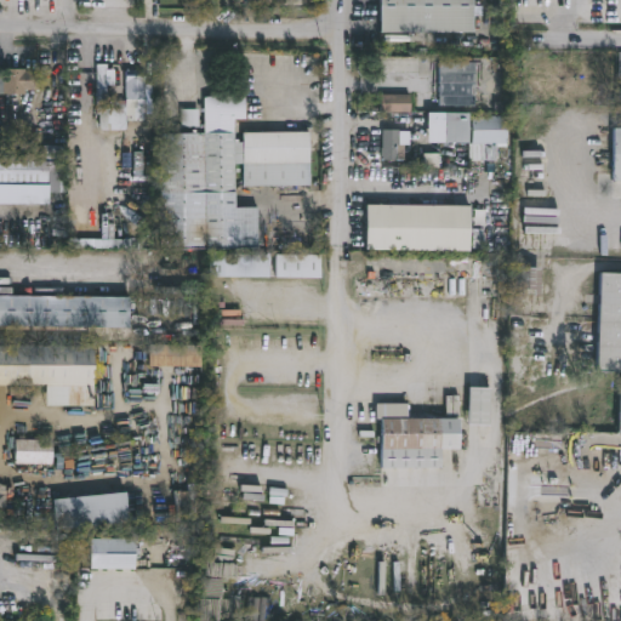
[(472,0),(472,34),(379,34),(379,0),(472,0)]
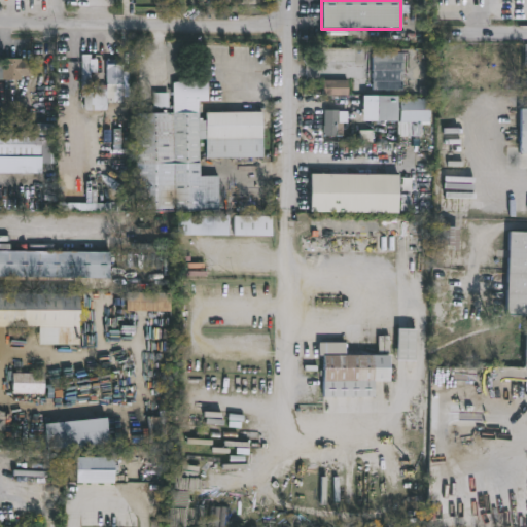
[(24,50),(23,61),(34,61),(33,77),(23,77),(23,80),(14,80),(14,91),(23,91),(23,103),(9,103),(9,80),(3,80),(3,50),(24,50)]
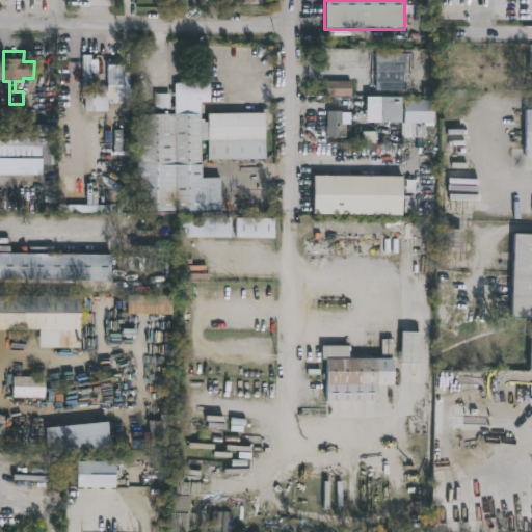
[(409,91),(378,91),(378,54),(409,54),(409,91)]
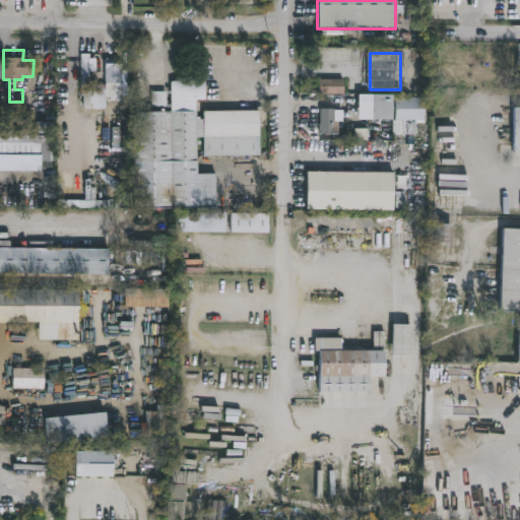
[(91,54),(91,58),(98,58),(98,72),(90,72),(90,86),(107,86),(107,59),(112,59),(112,56),(117,56),(117,59),(123,59),(123,102),(108,102),(108,110),(94,110),(94,105),(91,105),(91,95),(82,95),(82,54),(91,54)]
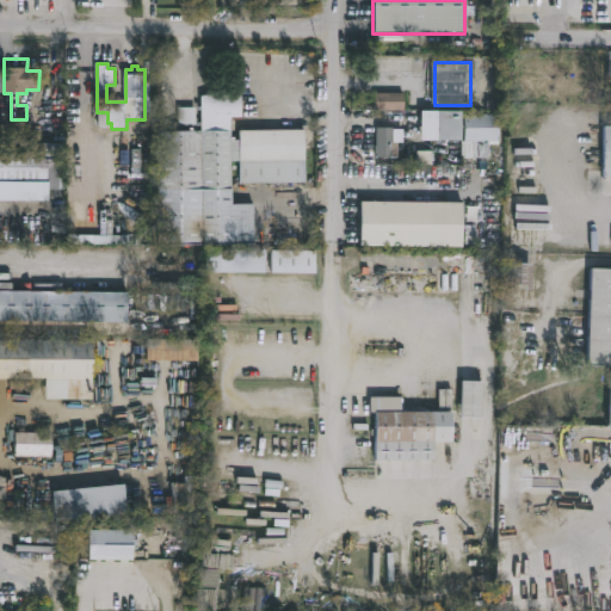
[(376,111),(375,111),(376,92),(406,93),(406,111),(376,111)]
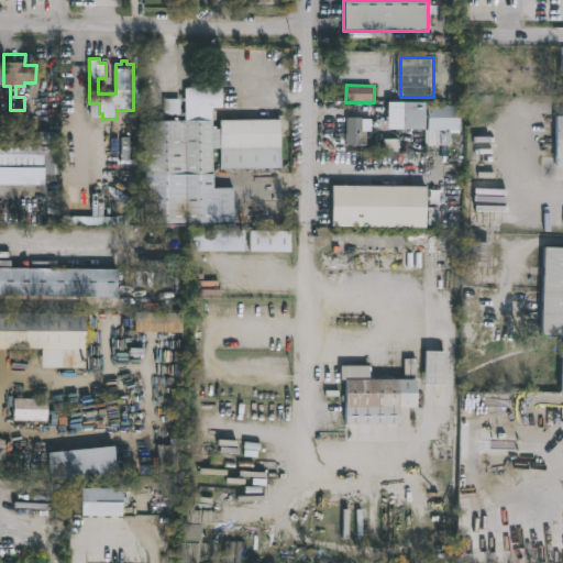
[(214,108),(214,124),(218,124),(218,128),(222,128),(222,121),(283,120),(284,166),(222,167),(222,147),(214,147),(217,187),(235,187),(236,222),(147,222),(147,166),(143,166),(143,163),(146,163),(146,122),(165,122),(165,99),(181,99),(181,121),(187,121),(187,89),(224,89),(224,108),(214,108)]
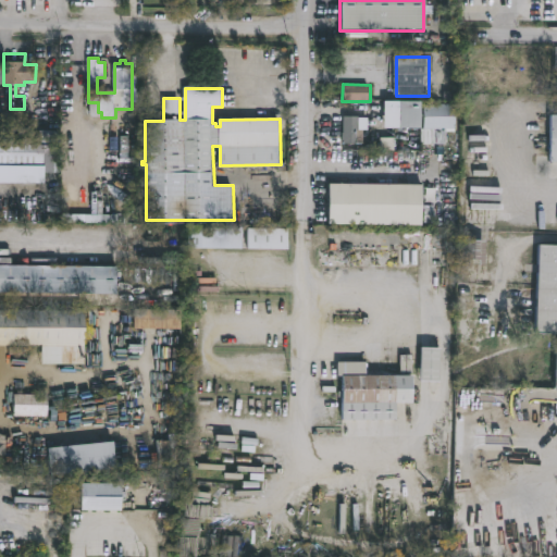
[(456,104),(456,132),(447,132),(447,144),(421,144),(421,130),(418,130),(418,135),(407,135),(407,128),(385,128),(385,101),(456,104)]
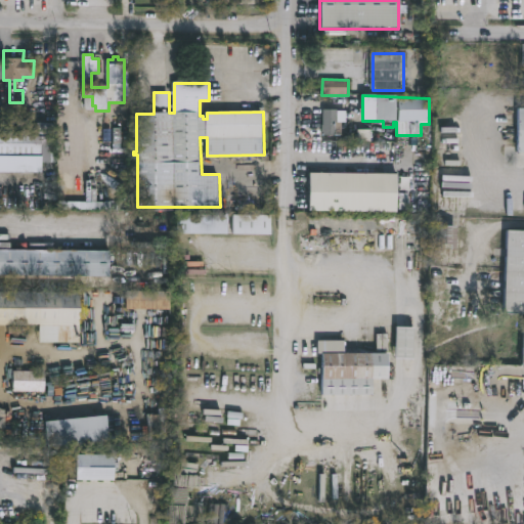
[(338,108),(347,108),(347,123),(342,123),(342,134),(322,133),(323,107),(338,108)]
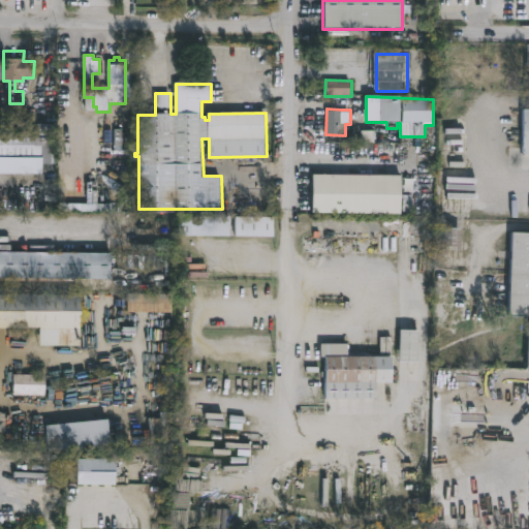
[(528,111),(528,152),(517,152),(519,111),(528,111)]
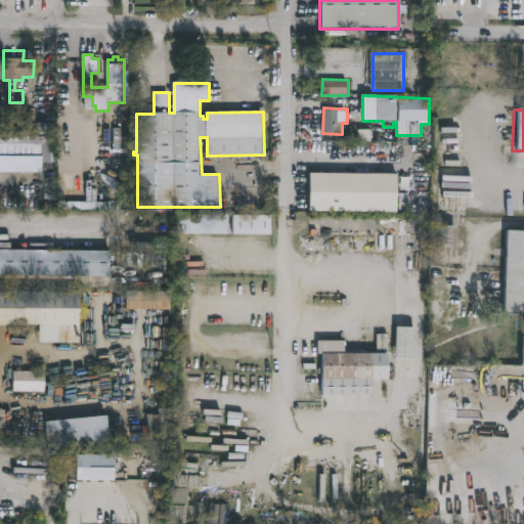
[(123,168),(106,169),(105,146),(115,146),(114,127),(122,127),(123,168)]
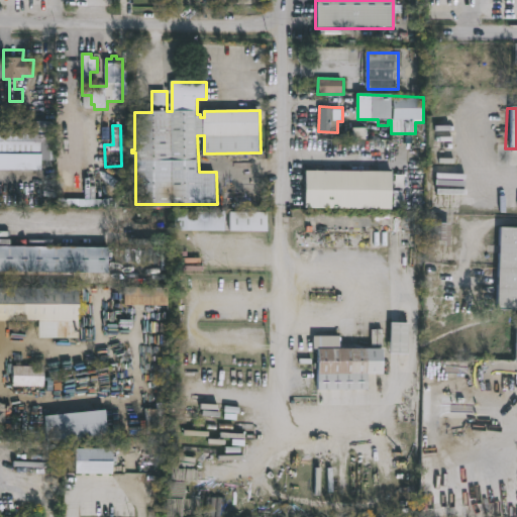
[(0,127),(58,128),(57,160),(41,160),(41,153),(0,153),(0,127)]
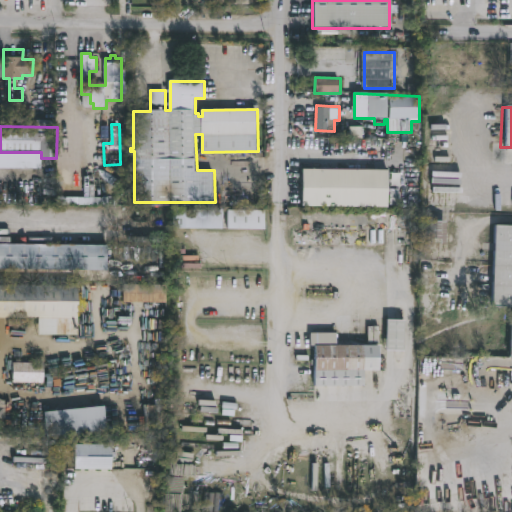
[(389,170),(389,187),(399,187),(398,204),(304,204),(305,170),(389,170)]
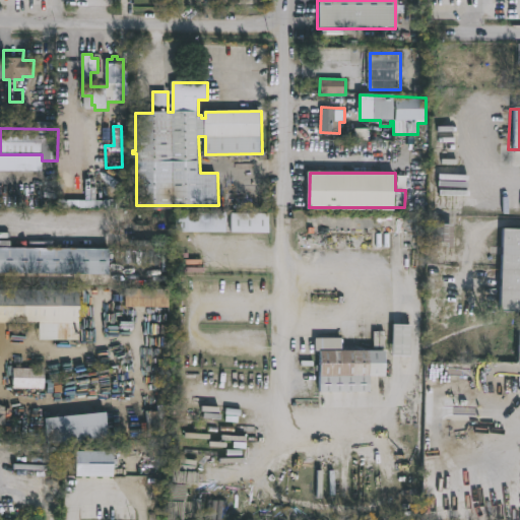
[(180,231),(180,211),(225,212),(225,232),(180,231)]
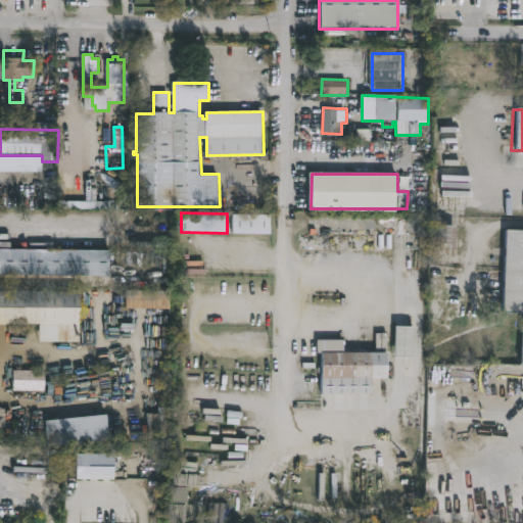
[(268,233),(234,232),(234,212),(272,214),(272,233),(268,233)]
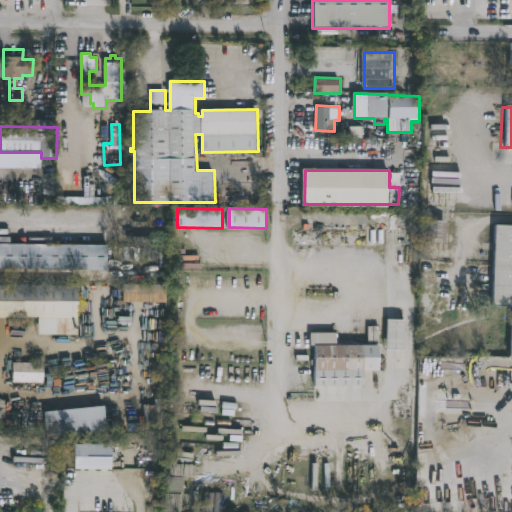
[(511,223),(511,305),(496,305),(499,223),(511,223)]
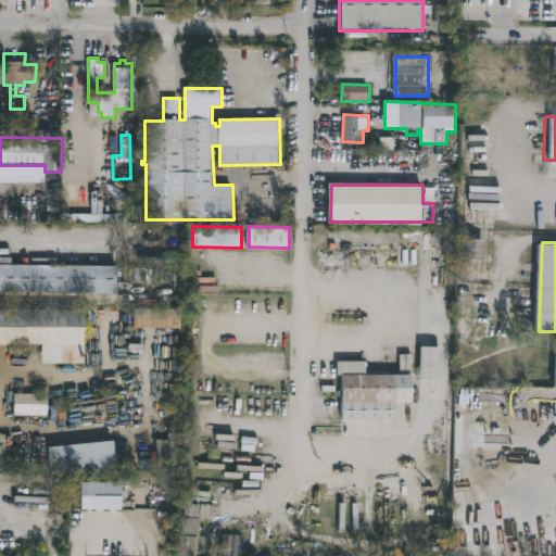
[(118,292),(0,290),(0,263),(118,264),(118,292)]
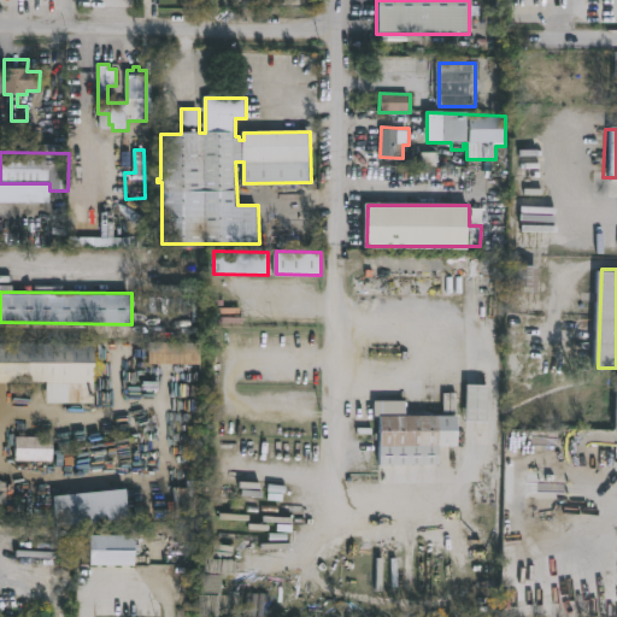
[(200,363),(150,362),(151,340),(203,341),(203,363),(200,363)]
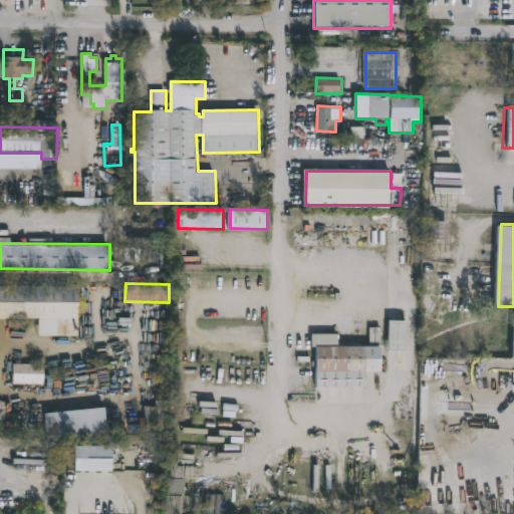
[(79,287),(79,335),(40,335),(40,316),(0,316),(0,285),(79,285),(79,287)]
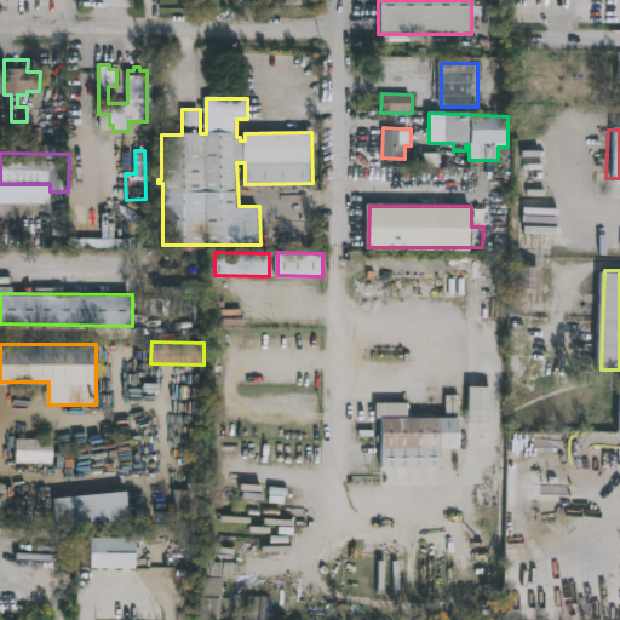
[(494,385),(493,423),(471,423),(472,384),(494,385)]
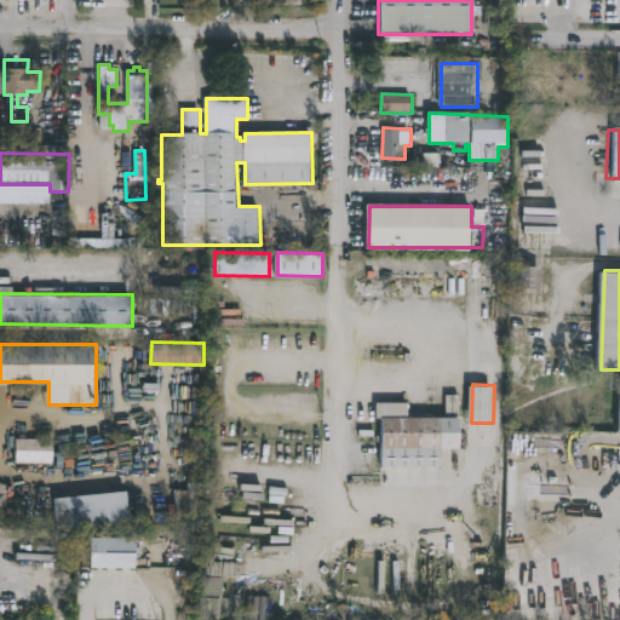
[(409,401),(409,415),(461,415),(461,447),(443,447),(443,465),(384,465),(384,417),(378,417),(378,401),(409,401)]
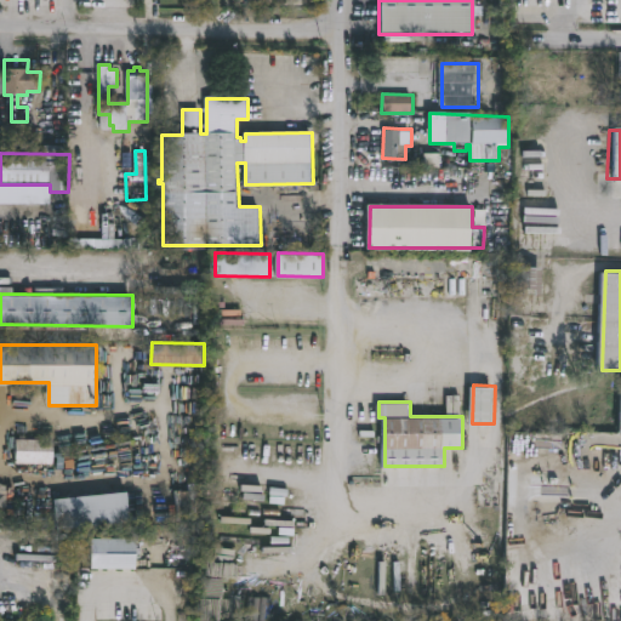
[(55,463),(17,462),(17,438),(55,439),(55,463)]
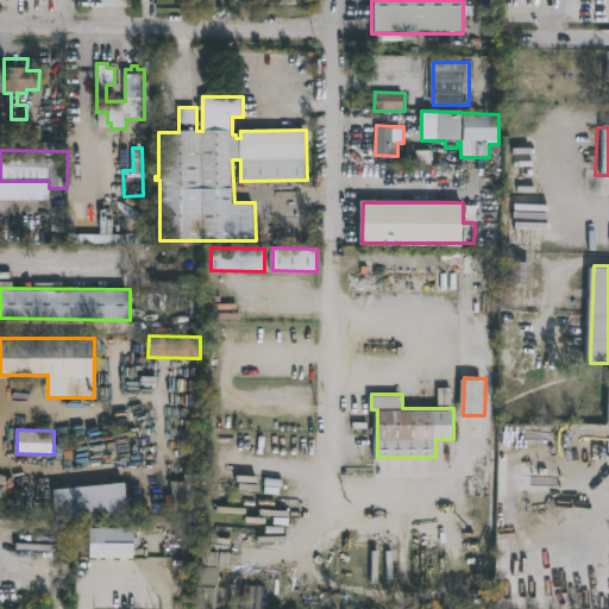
[(49,490),(51,520),(121,514),(120,484),(49,490)]
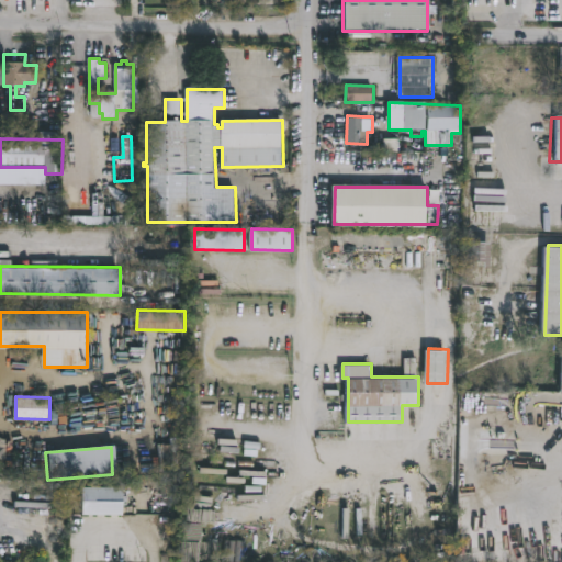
[(120,514),(85,514),(85,486),(124,486),(124,514),(120,514)]
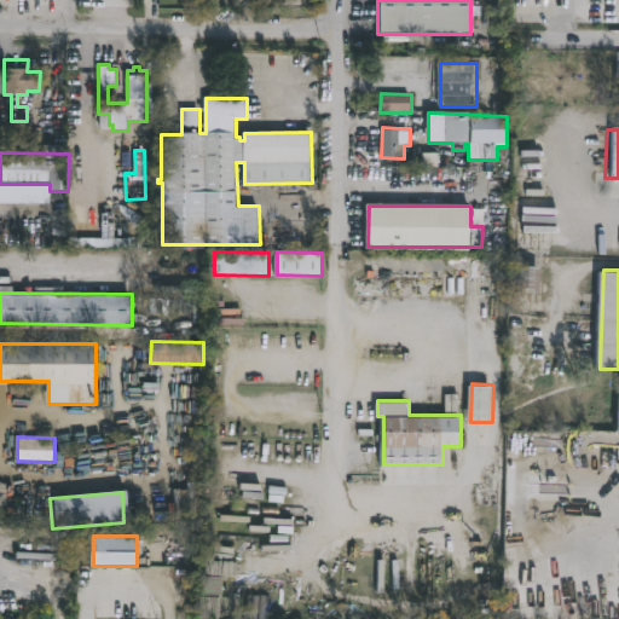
[(194,618),(217,618),(218,599),(195,597),(194,618)]
